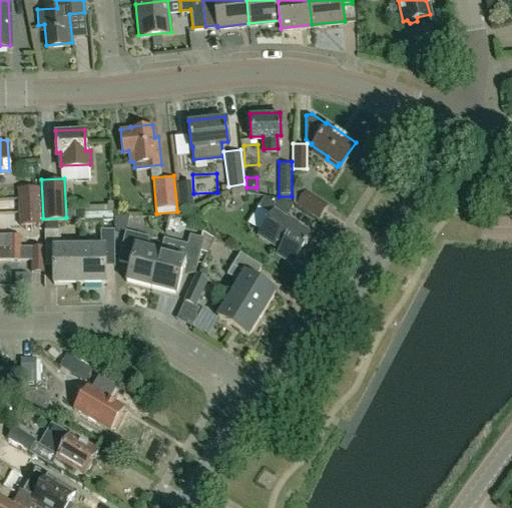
[(328,202),(296,182),(292,183),(292,200),(319,216),(328,202)]
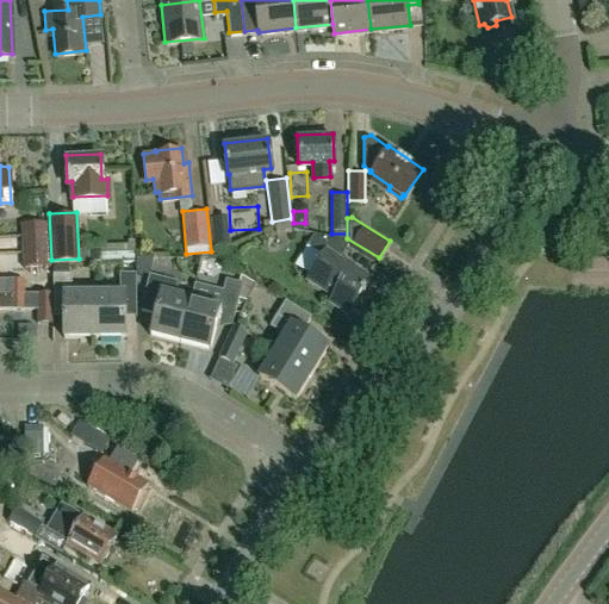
[(22,248),(47,248),(45,218),(19,219),(22,248)]
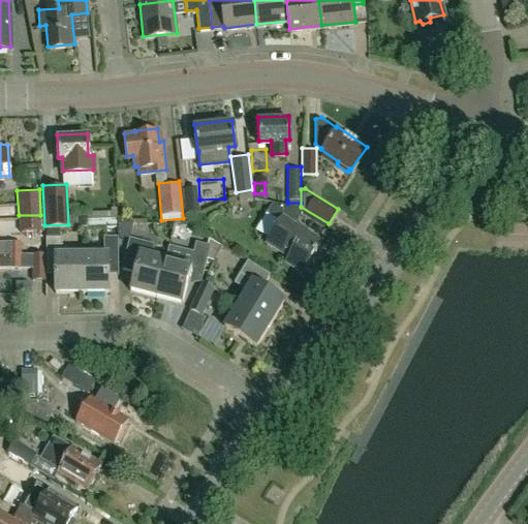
[(272,199),(265,210),(278,218),(265,239),(287,254),(284,259),(301,270),(321,238),(293,220),(301,209),(293,204),(272,199)]
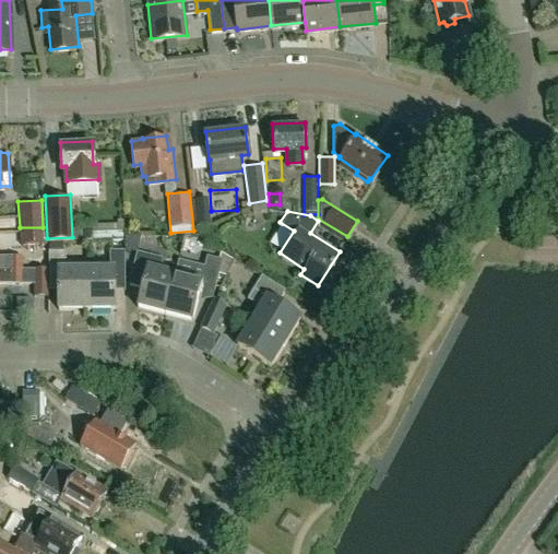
[(90,225),(80,225),(81,237),(91,236),(90,225)]
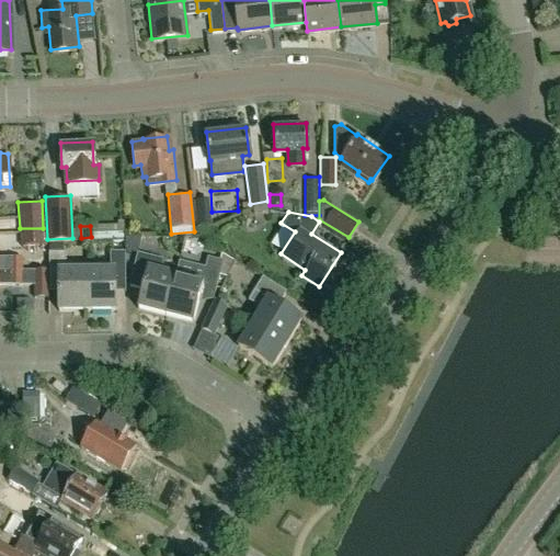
[(44,242),(43,228),(20,228),(20,244),(44,242)]
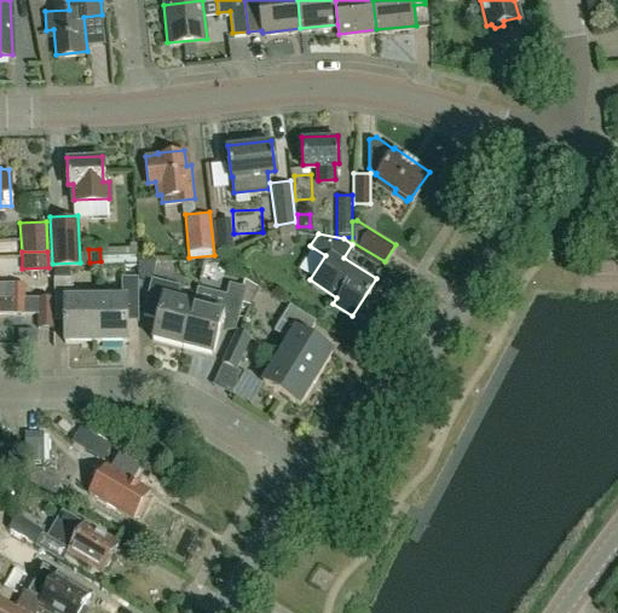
[(55,265),(55,275),(69,275),(69,264),(55,265)]
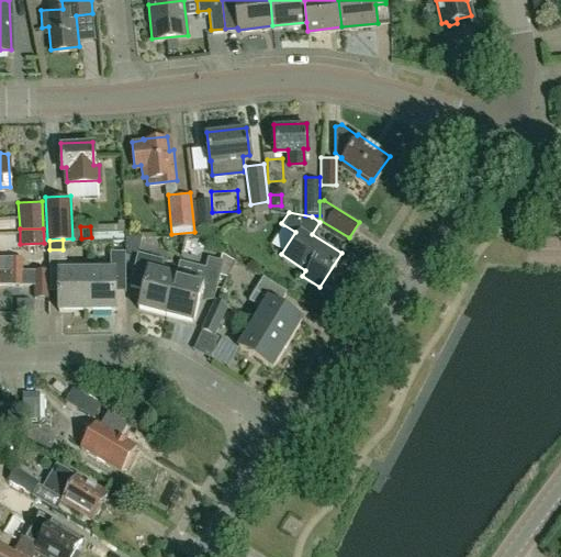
[(87,308),(86,268),(70,269),(70,263),(64,263),(63,249),(49,249),(48,249),(48,282),(57,281),(58,309),(87,308)]
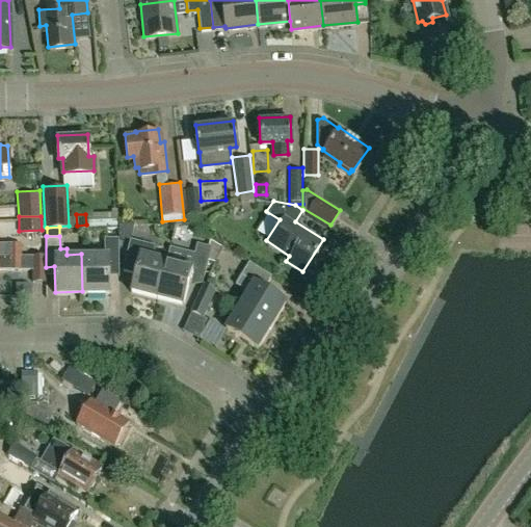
[(104,254),(81,254),(82,291),(108,291),(107,266),(117,265),(117,236),(103,236),(104,254)]
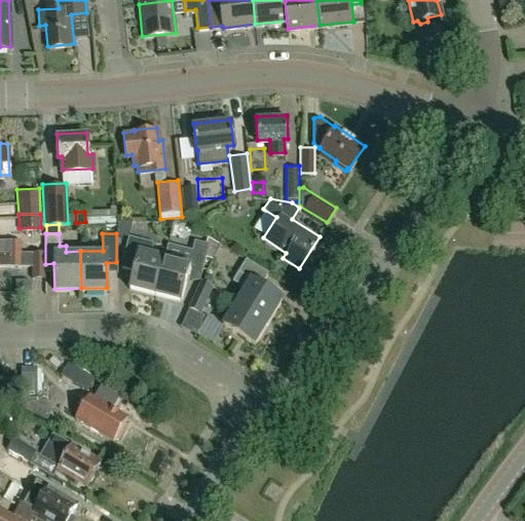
[(153,293),(163,255),(138,249),(141,237),(128,234),(120,264),(133,267),(128,286),(153,293)]
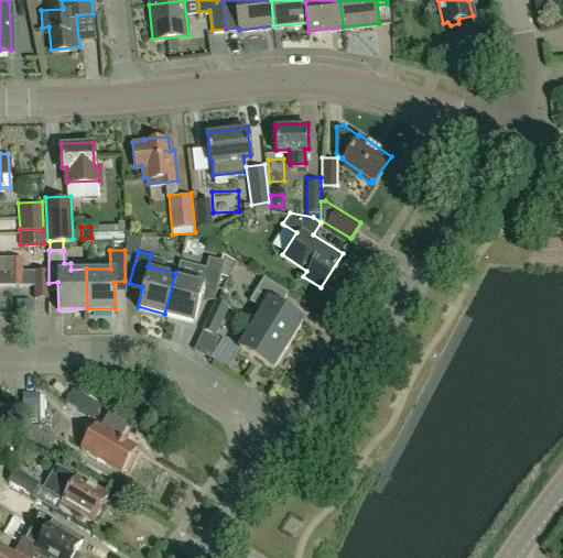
[(21,254),(8,255),(8,270),(0,269),(0,283),(33,282),(33,297),(49,296),(47,267),(22,269),(21,254)]
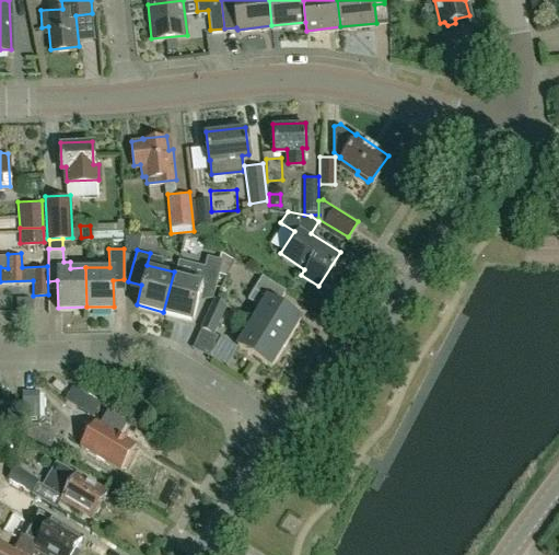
[(201,278),(174,272),(163,312),(191,319),(199,286),(212,289),(221,257),(207,253),(201,278)]
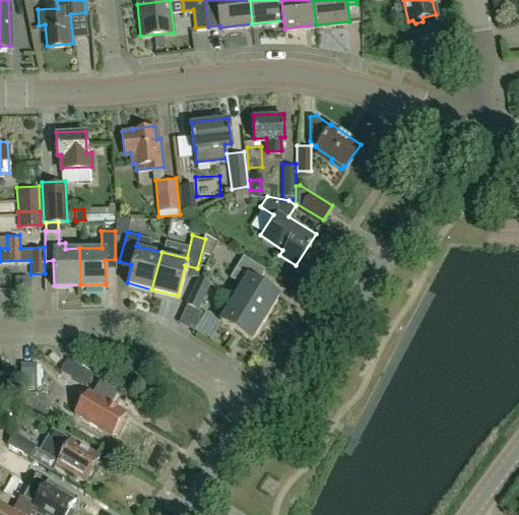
[(234,297),(265,316),(279,293),(256,279),(264,267),(243,253),(230,275),(242,282),(234,297)]
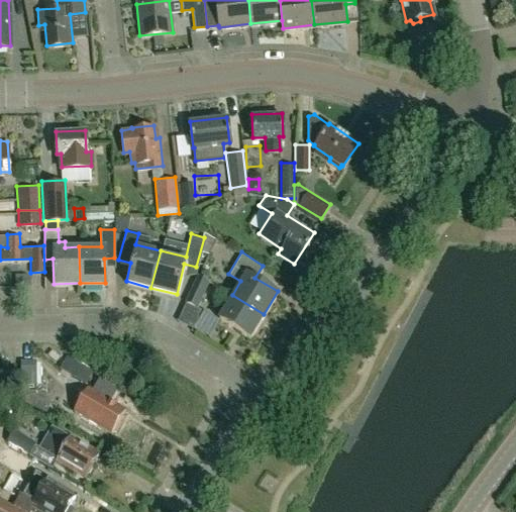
[(196,275),(185,300),(196,305),(207,280),(196,275)]
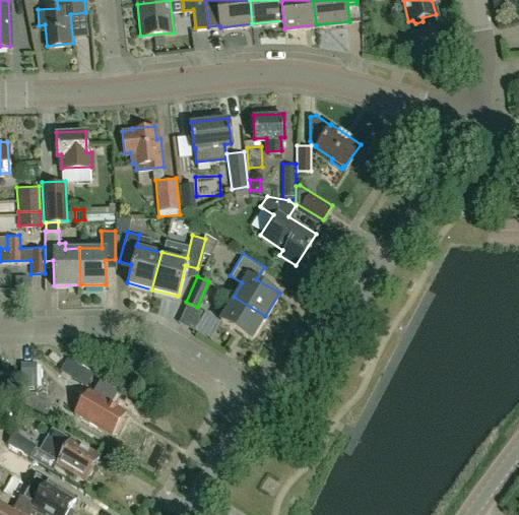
[(265,316),(234,297),(219,319),(252,338),(265,316)]
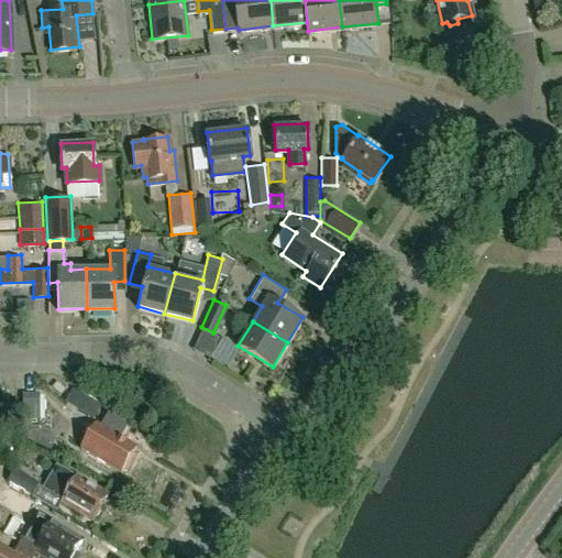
[(21,391),(21,424),(39,424),(39,413),(43,413),(43,393),(37,393),(37,391),(21,391)]
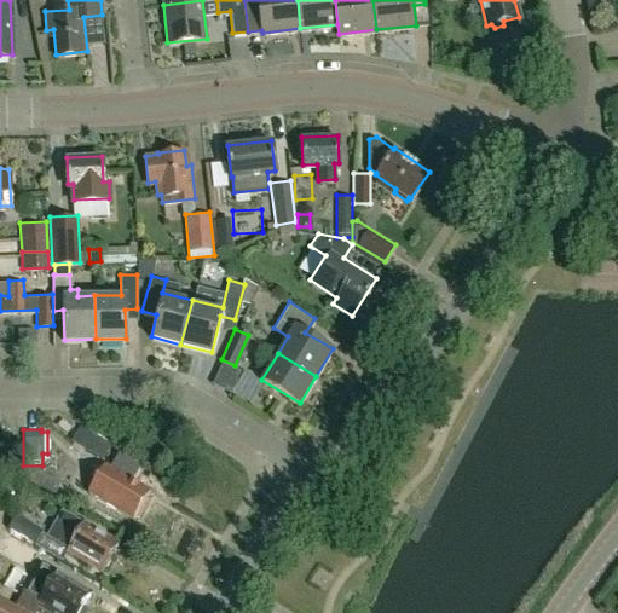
[(86,447),(100,456),(109,441),(94,433),(86,447)]
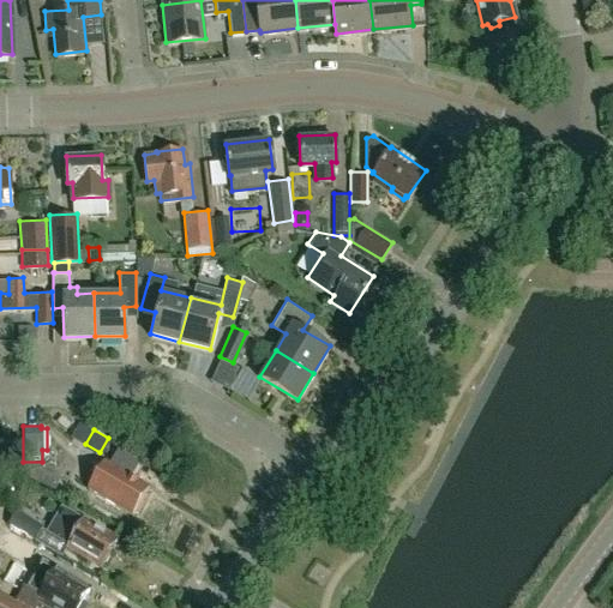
[(86,486),(131,512),(148,483),(103,457),(86,486)]
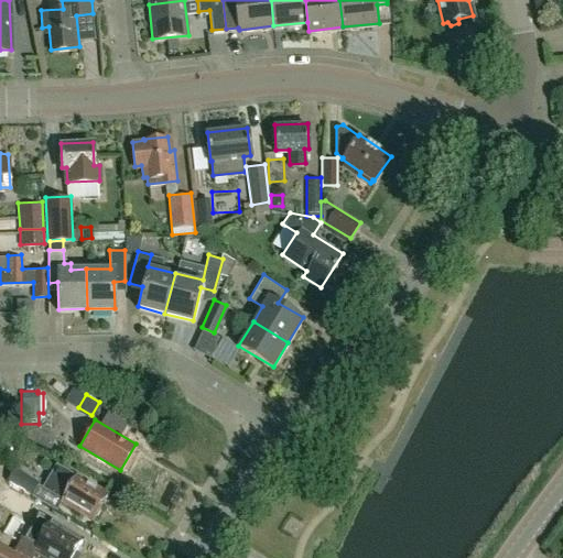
[(75,513),(50,498),(55,487),(39,477),(38,479),(13,465),(6,479),(73,518),(75,513)]
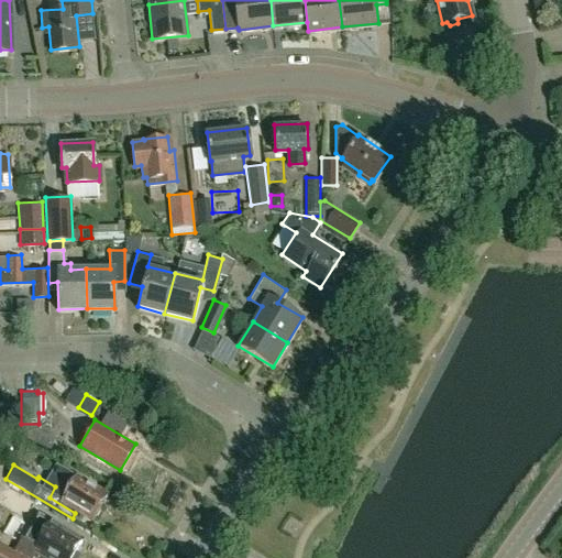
[(51,483),(55,487),(56,487),(54,491),(63,496),(62,500),(90,516),(92,513),(96,512),(99,507),(98,503),(105,492),(89,482),(90,481),(77,473),(76,474),(66,470),(59,480),(55,477),(51,483)]
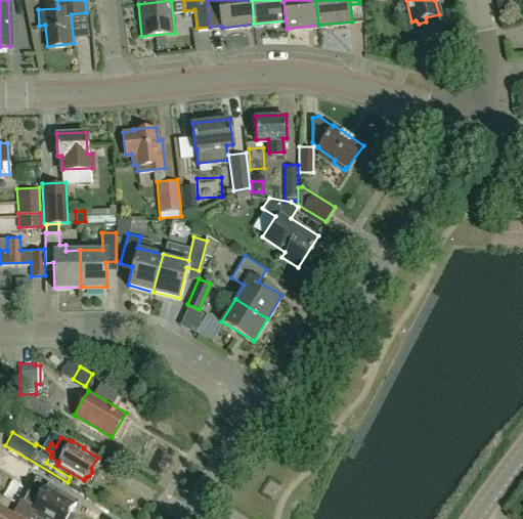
[(0,462),(27,477),(34,465),(4,447),(0,455),(0,462)]
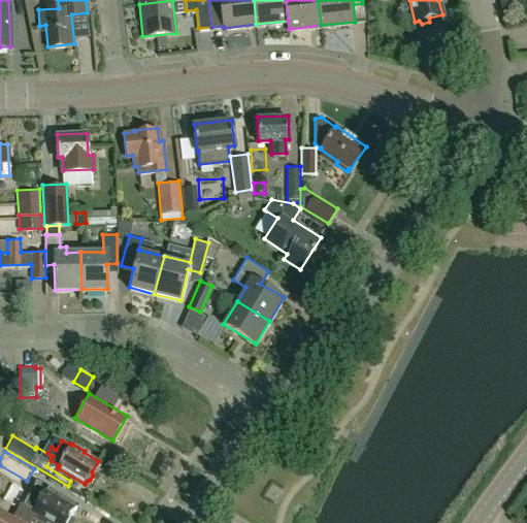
[(13,504),(23,487),(10,480),(1,497),(13,504)]
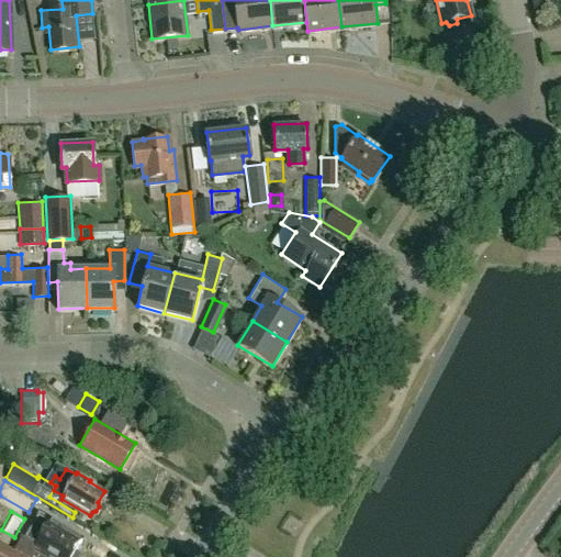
[(68,556),(80,536),(63,526),(63,525),(51,517),(48,523),(35,515),(23,535),(36,543),(35,545),(38,547),(37,549),(48,556),(49,554),(55,556),(68,556)]
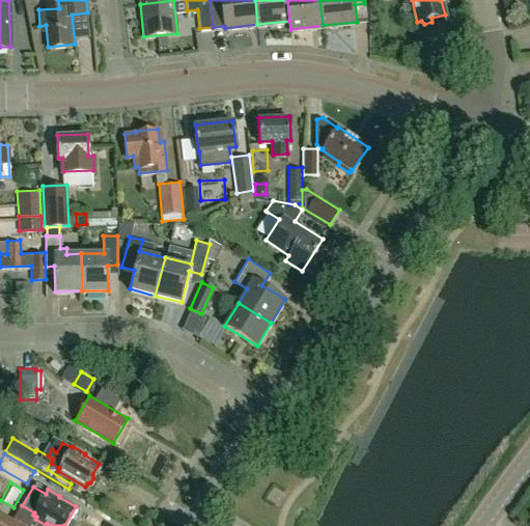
[(25,525),(0,511),(0,525),(25,525)]
